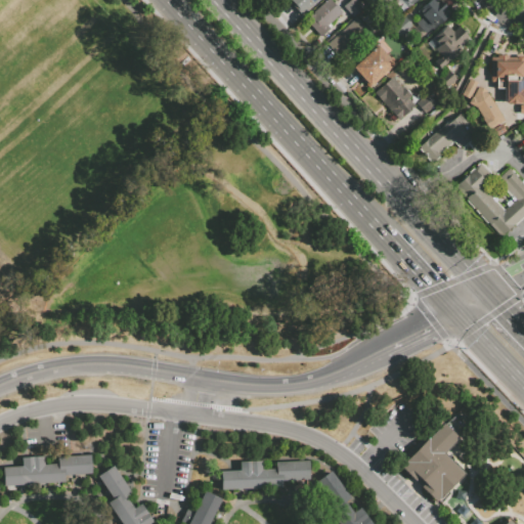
[(318,0),(302,15),(287,0),(318,0)]
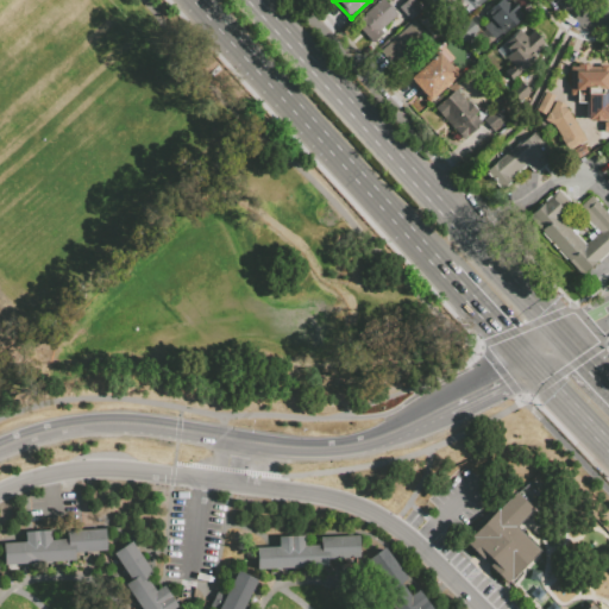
[(378,0),(383,0),(396,14),(382,26),(385,30),(383,32),(372,43),(355,23),(378,0)]
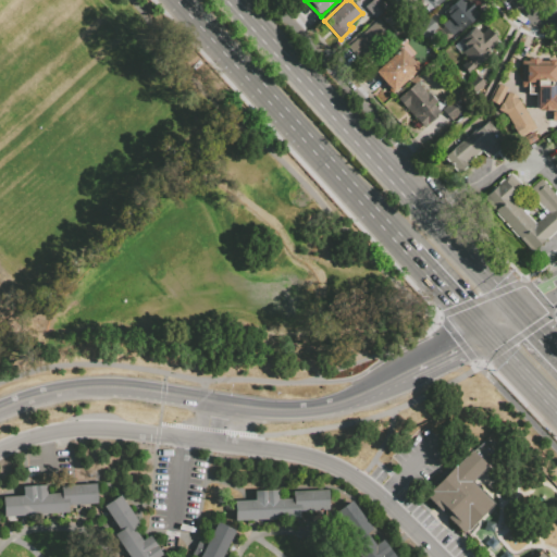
[(364,7),(371,0),(380,0),(386,7),(374,17),(364,7)]
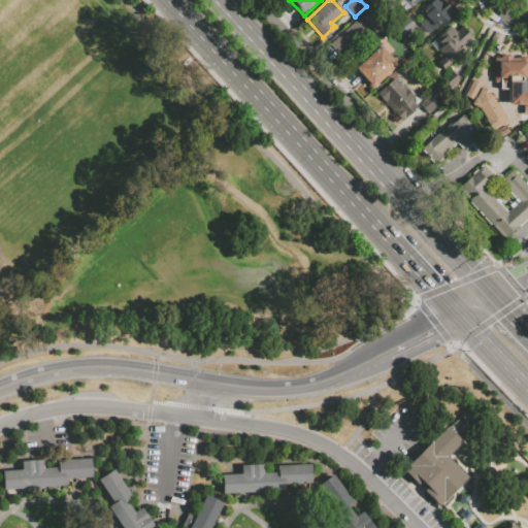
[(380,0),(384,0),(389,5),(381,12),(374,5),(380,0)]
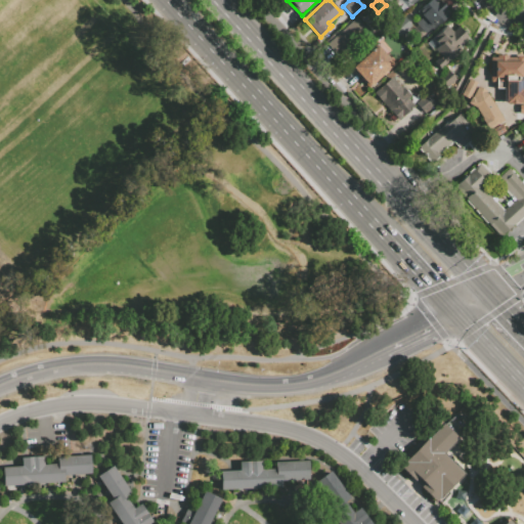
[(430,0),(436,0),(438,2),(440,0),(446,7),(445,8),(449,13),(433,30),(431,28),(426,34),(416,23),(422,16),(418,12),(430,0)]
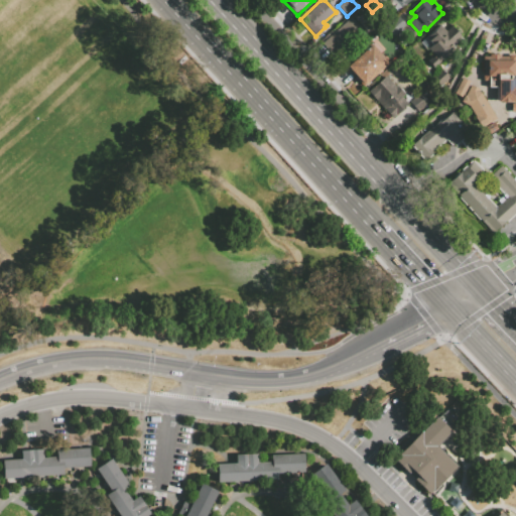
[(385,26),(397,16),(404,25),(393,35),(385,26)]
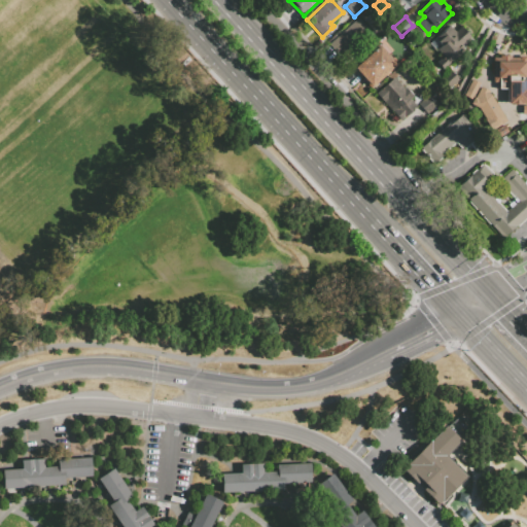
[(337,51),(329,42),(358,18),(372,33),(362,41),(355,34),(351,39),(360,50),(349,60),(340,49),(337,51)]
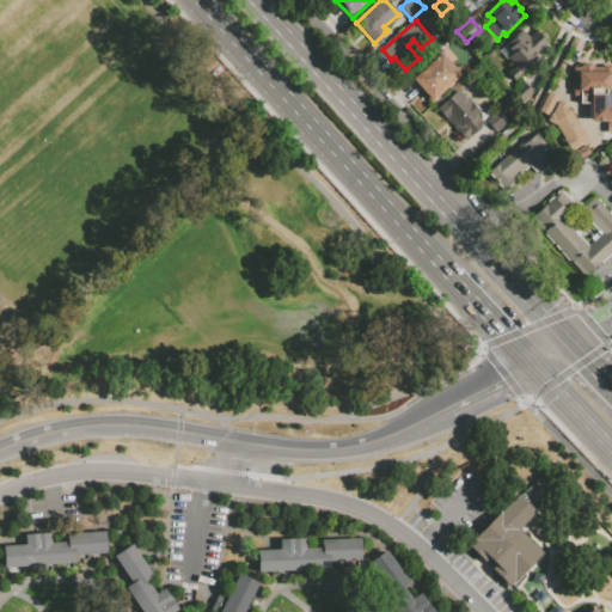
[(514,80),(507,72),(514,66),(507,57),(506,59),(499,50),(521,30),(528,37),(536,32),(531,28),(532,26),(546,43),(534,54),(539,59),(514,80)]
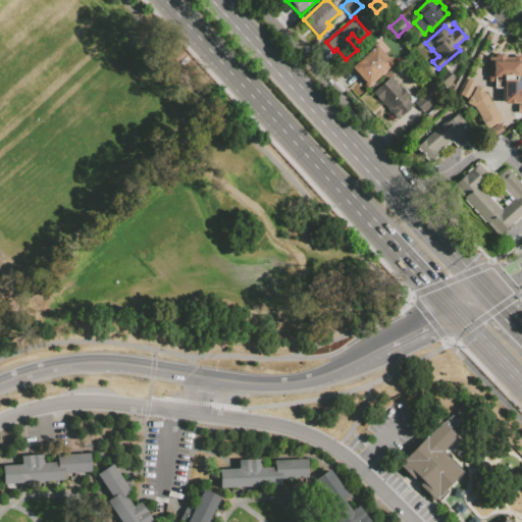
[(393,64),(366,88),(349,67),(381,40),(388,48),(383,53),(393,64)]
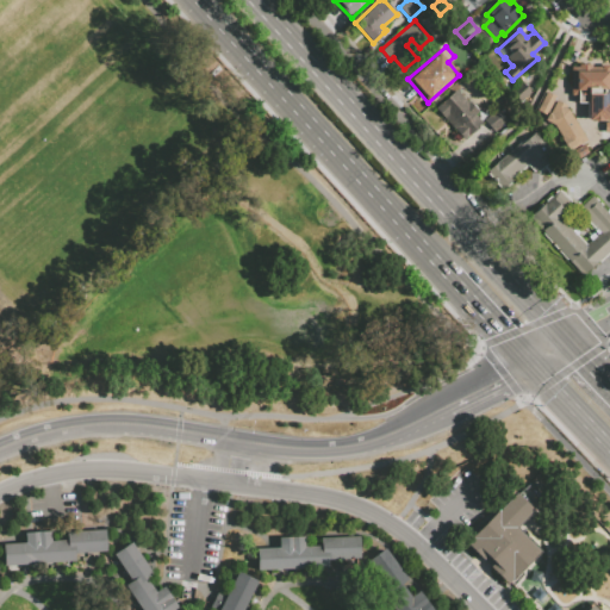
[(608,64),(608,87),(609,87),(609,119),(586,119),(586,103),(577,103),(577,95),(570,95),(571,67),(578,67),(578,64),(590,64),(590,67),(601,67),(601,64),(608,64)]
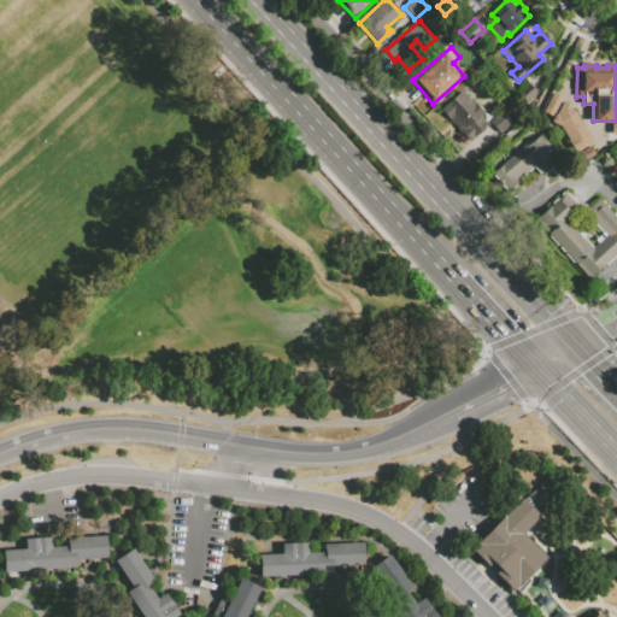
[(528,107),(517,95),(528,86),(539,97),(528,107)]
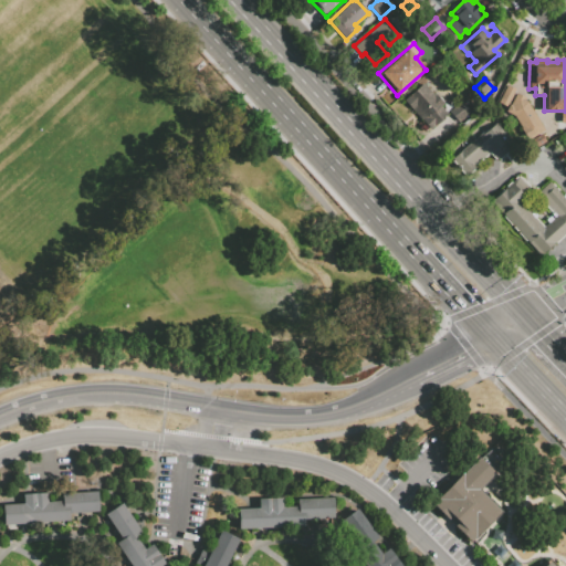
[(458,122),(450,113),(440,123),(431,130),(404,100),(423,83),(433,94),(435,93),(443,103),(440,106),(442,109),(449,111),(461,101),(470,112),(458,122)]
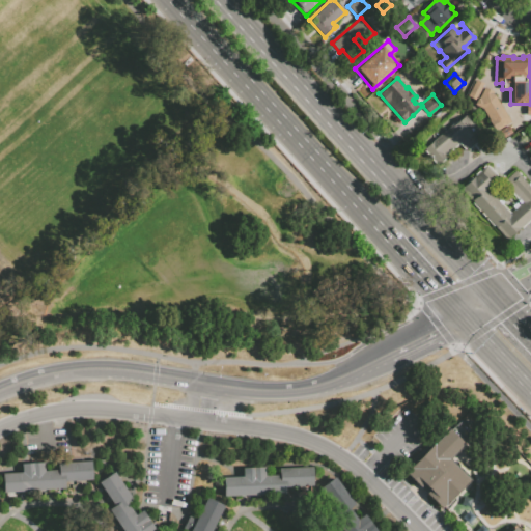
[(476,79),(484,84),(476,101),(467,96),(476,79)]
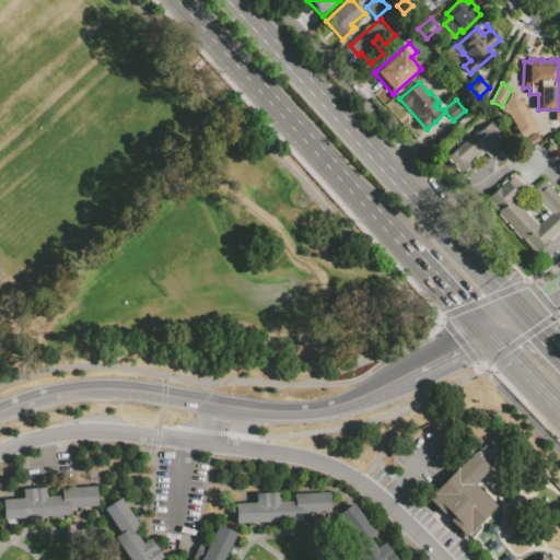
[(508,113),(501,111),(510,92),(520,96),(520,97),(537,129),(522,138),(508,113)]
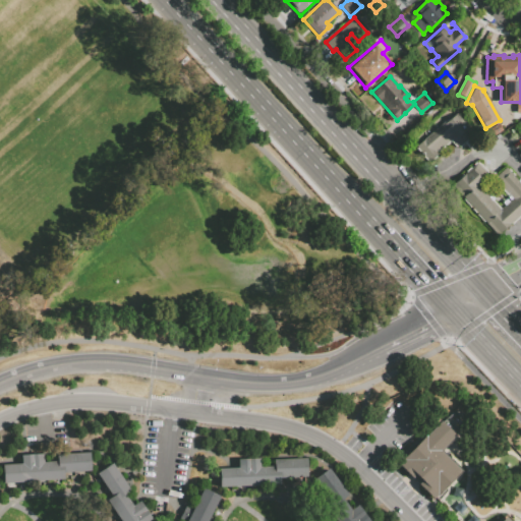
[(417,148),(416,146),(448,118),(449,119),(455,113),(474,135),(469,139),(474,146),(470,150),(464,143),(458,149),(456,146),(455,147),(451,141),(438,153),(439,154),(436,156),(437,157),(432,160),(431,159),(429,161),(427,160),(426,161),(423,157),(423,156),(420,152),(419,153),(416,149),(417,148)]
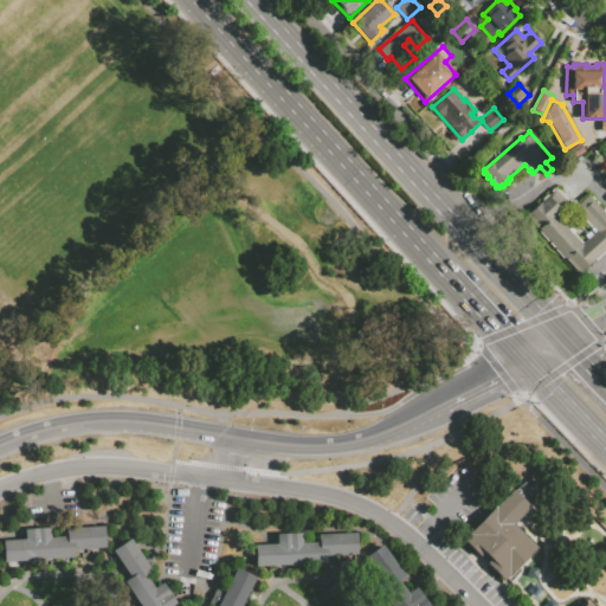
[(572,159),(566,149),(580,142),(585,152),(572,159)]
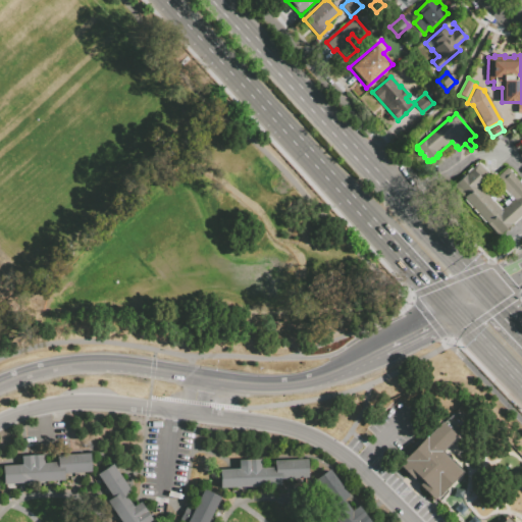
[(506,168),(508,170),(509,169),(511,171),(510,173),(511,174),(512,173),(515,175),(514,176),(518,181),(519,180),(521,184),(521,215),(512,225),(511,224),(498,237),(484,222),(483,223),(477,215),(477,214),(476,213),(475,214),(472,210),(473,209),(471,207),(470,208),(463,201),(464,200),(452,186),(461,178),(460,177),(463,174),(464,175),(466,173),(465,172),(470,167),(471,168),(474,166),(473,165),(476,162),(476,164),(478,162),(480,165),(481,164),(488,173),(494,173),(494,176),(489,176),(489,177),(484,183),(483,181),(481,184),(483,186),(480,189),(480,190),(481,189),(489,197),(491,195),(496,199),(493,201),(501,209),(505,206),(503,204),(507,200),(509,202),(511,200),(509,198),(509,197),(508,196),(507,197),(494,183),(496,181),(493,179),(506,168)]
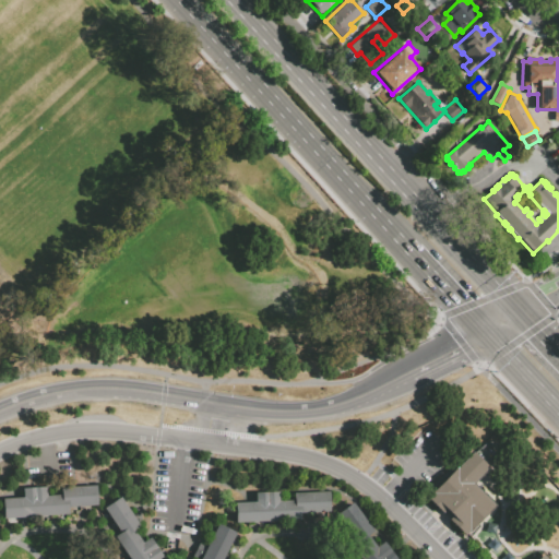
[(425,498),(471,451),(478,459),(487,467),(472,484),(494,504),(466,532),(464,535),(425,498)]
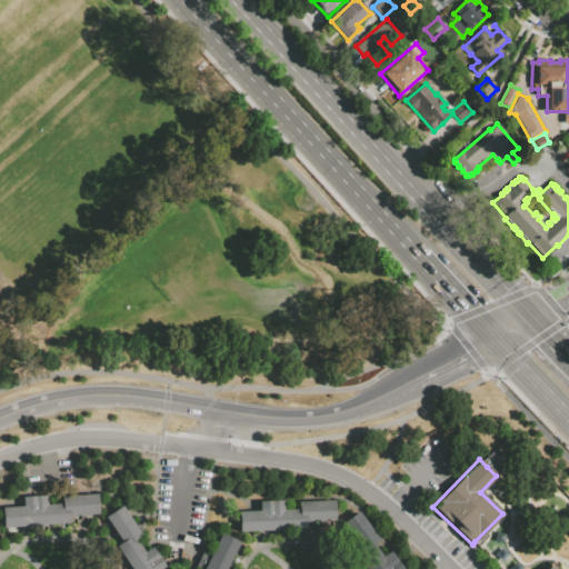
[(68,513),(68,525),(2,528),(2,518),(1,508),(22,507),(21,497),(46,496),(47,506),(61,505),(60,497),(97,495),(98,505),(98,511),(68,513)]
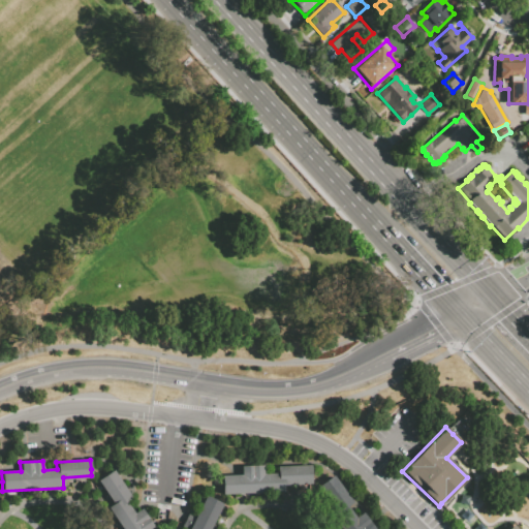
[(277,466),(310,465),(311,483),(283,484),(283,492),(222,494),(221,475),(242,474),(241,466),(262,465),(263,474),(277,473),(277,466)]
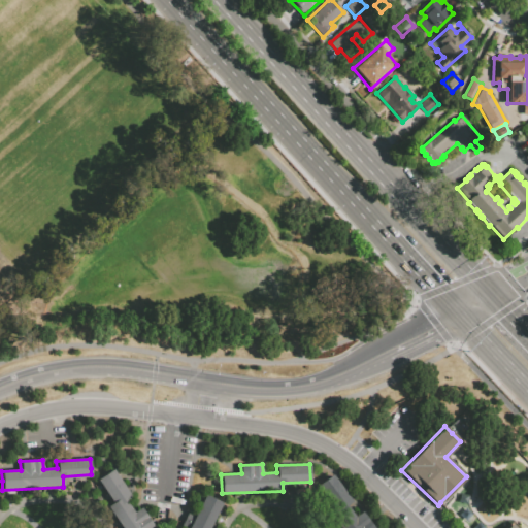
[(134,512),(140,507),(153,525),(147,527),(122,527),(107,506),(113,502),(98,479),(103,474),(113,468),(131,496),(126,499),(134,512)]
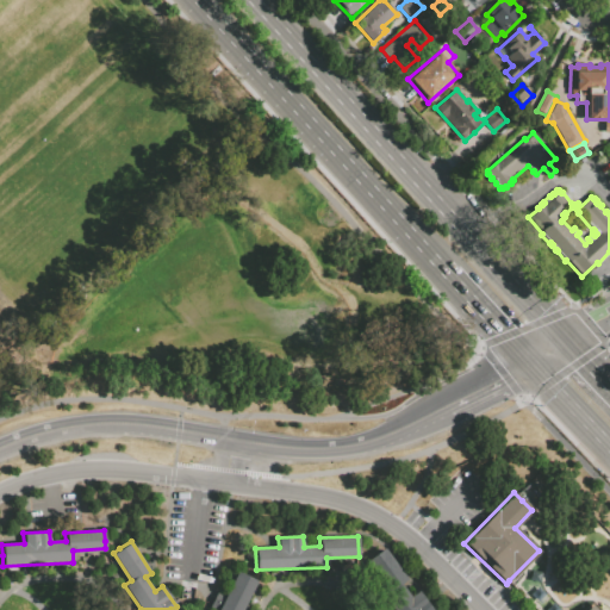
[(385,548),(406,579),(400,584),(410,597),(418,591),(433,609),(393,609),(379,590),(385,585),(367,561),(385,548)]
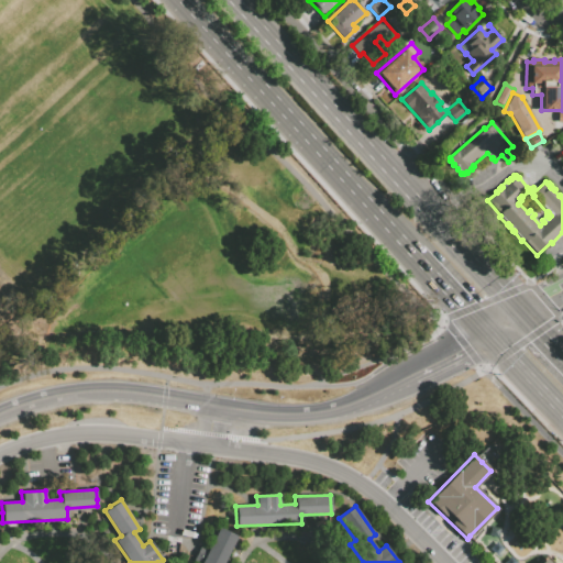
[(197,562),(192,561),(197,553),(200,544),(208,549),(219,526),(233,533),(236,534),(221,562),(197,562)]
